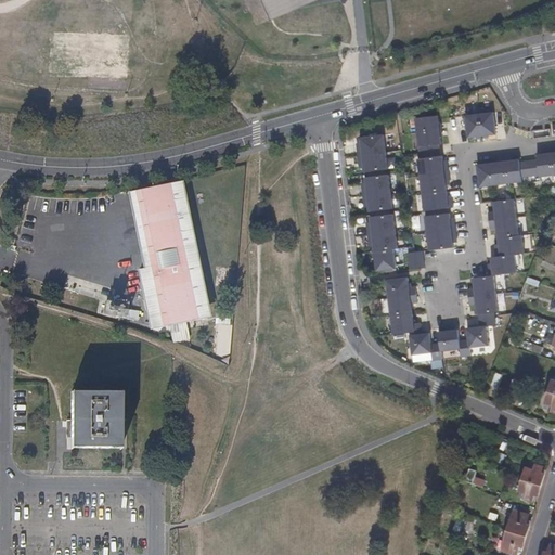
[(267,0),(272,12),(325,3),(328,0),(267,0)]
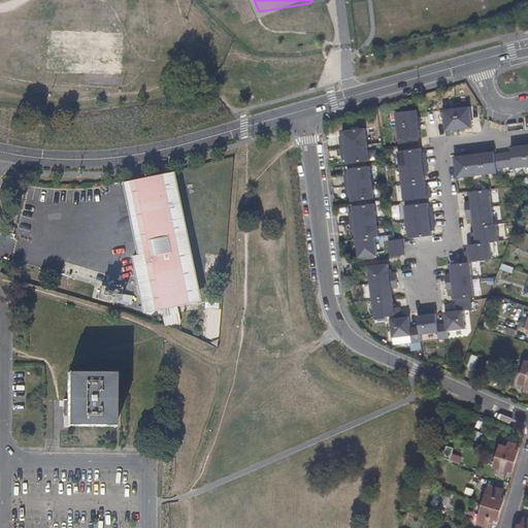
[(470,104),(456,106),(459,127),(472,126),(470,104)]
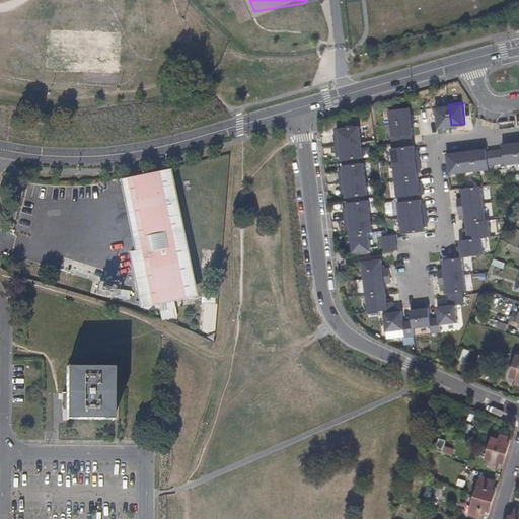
[(448,104),(436,105),(438,126),(451,125),(448,104)]
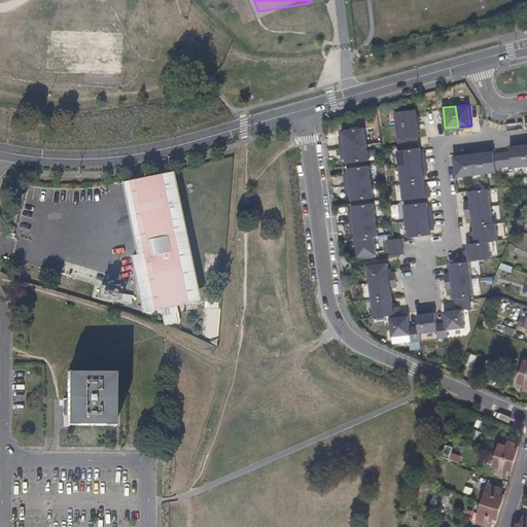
[(416,109),(395,112),(396,126),(418,124),(416,109)]
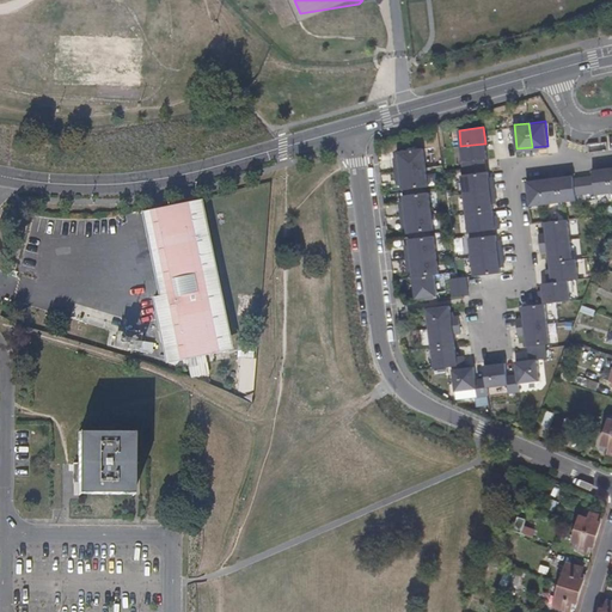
[(606,140),(587,144),(588,152),(607,148),(606,140)]
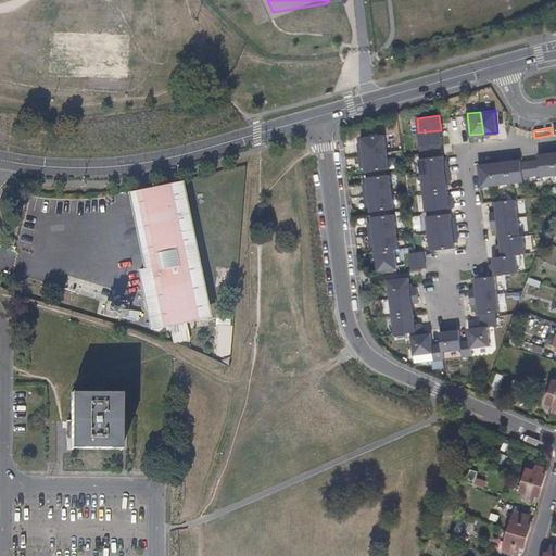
[(441,130),(418,133),(420,147),(439,144),(443,144),(441,130)]
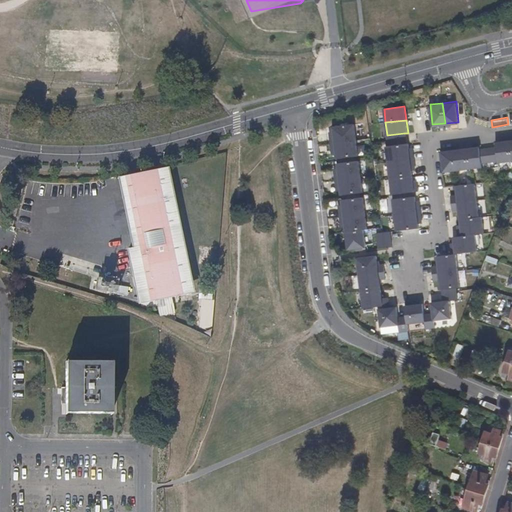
[(355,124),(332,126),(333,135),(330,135),(331,143),(357,140),(355,124)]
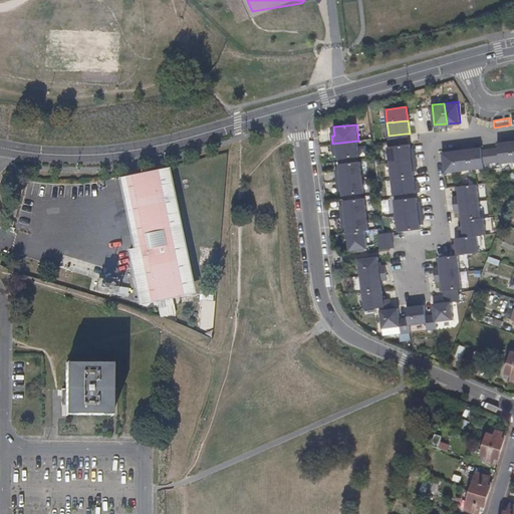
[(406,134),(389,136),(390,141),(391,141),(392,144),(407,142),(406,134)]
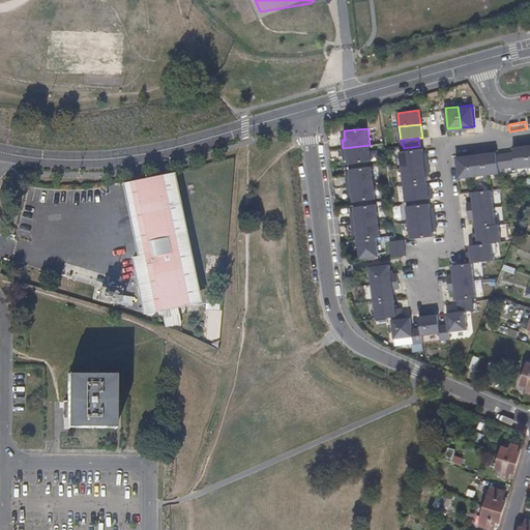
[(512,146),(513,152),(516,165),(516,168),(529,166),(526,144),(519,146),(512,146)]
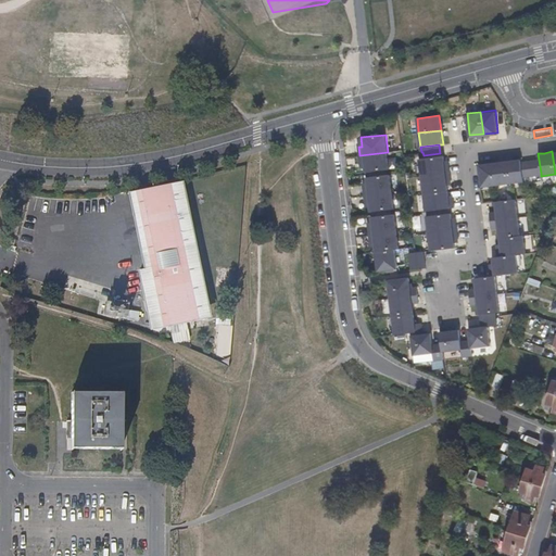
[(388,152),(359,155),(359,163),(364,163),(365,172),(368,172),(387,169),(389,169),(388,152)]
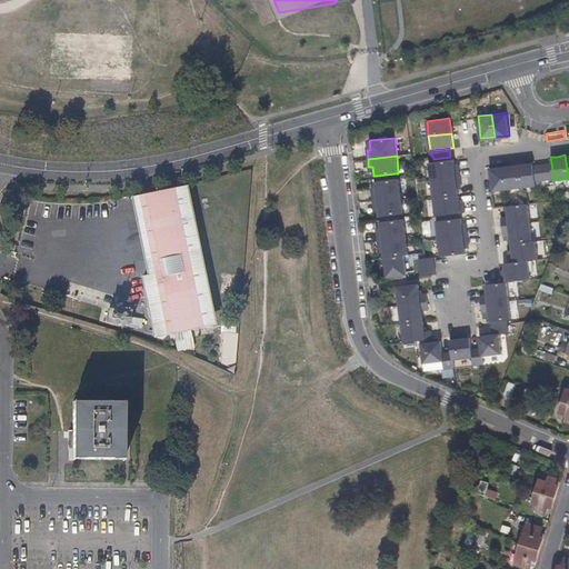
[(431,162),(429,162),(431,180),(461,177),(460,168),(456,169),(455,159),(451,160),(431,162)]
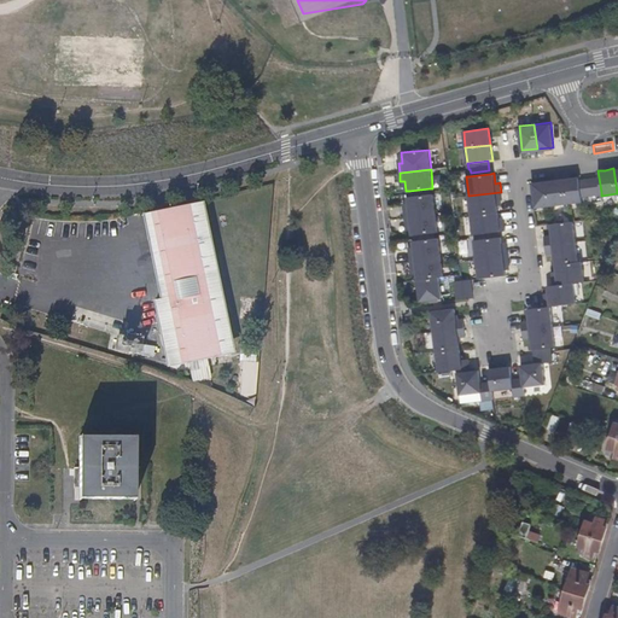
[(578,176),(563,179),(566,204),(567,204),(582,202),(581,196),(578,181),(578,176)]
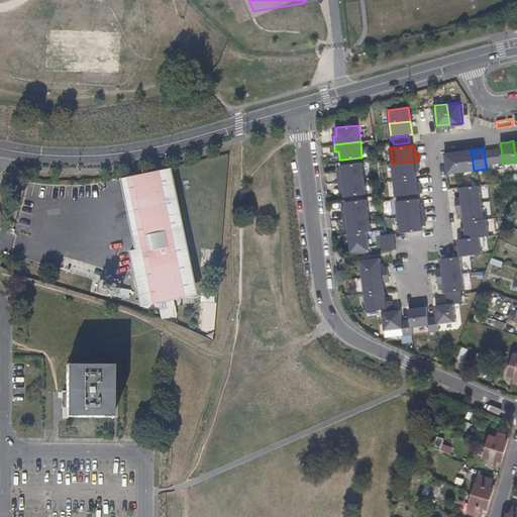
[(501,148),(492,149),(494,162),(503,161),(501,148)]
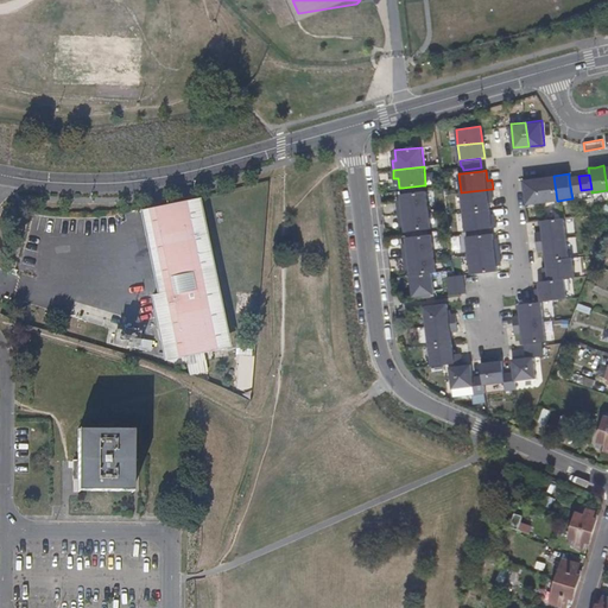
[(553,176),(539,178),(540,189),(542,203),(557,201),(553,176)]
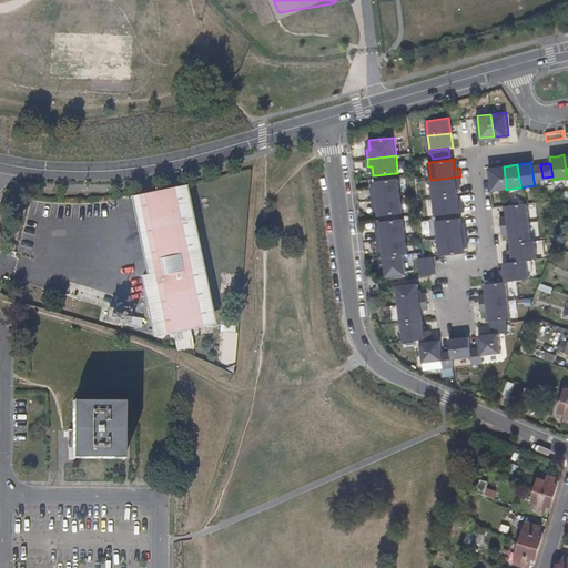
[(540,164),(531,166),(534,180),(543,178),(540,164)]
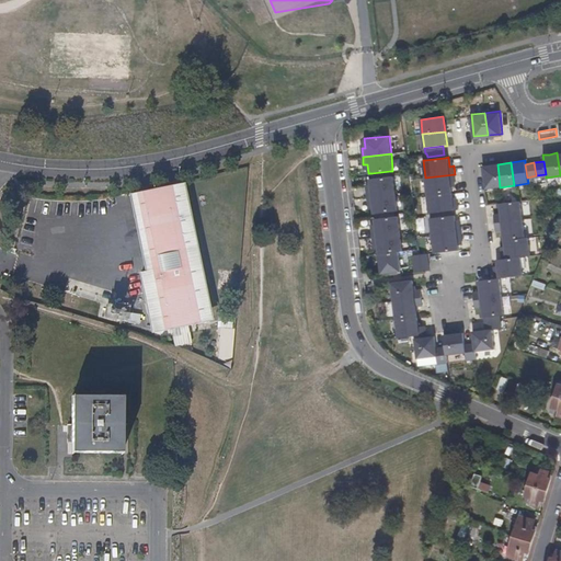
[(500,187),(499,174),(497,164),(483,165),(485,189),(500,187)]
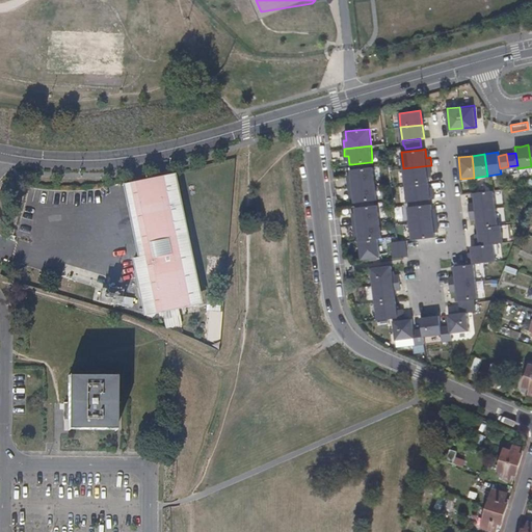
[(431,165),(403,168),(405,185),(429,182),(429,181),(428,174),(432,173),(431,165)]
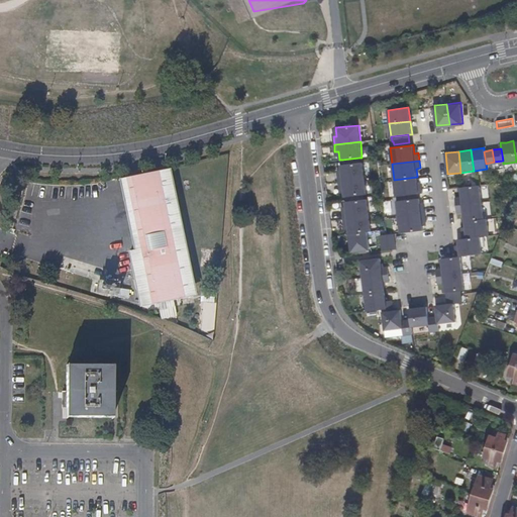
[(342,165),(340,165),(341,174),(337,174),(338,182),(365,178),(363,162),(360,163),(342,165)]
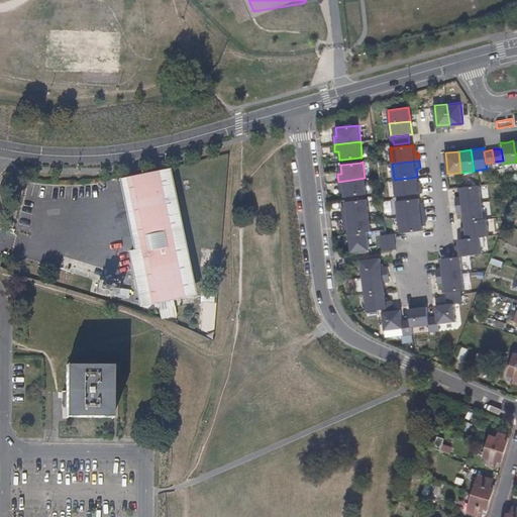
[(122,178),(135,236),(130,237),(133,265),(140,298),(150,296),(151,304),(188,296),(187,289),(194,287),(170,168),(122,178)]
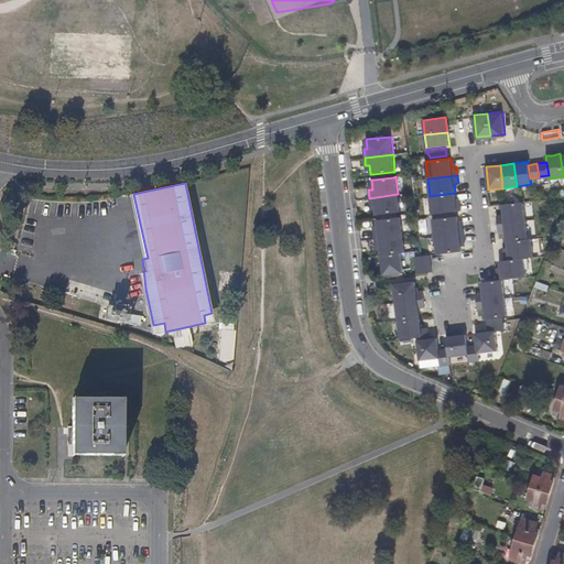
[(455,193),(430,196),(432,215),(434,215),(455,212),(461,212),(461,203),(456,203),(455,195),(455,193)]
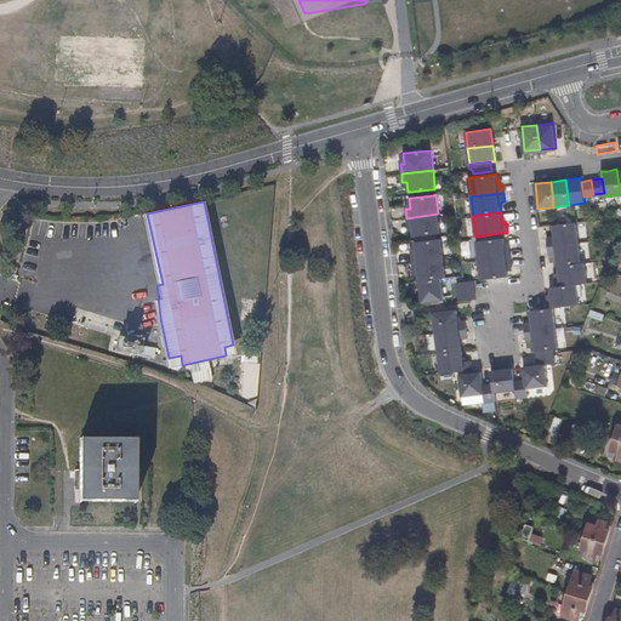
[(559,214),(560,222),(571,221),(571,212),(559,214)]
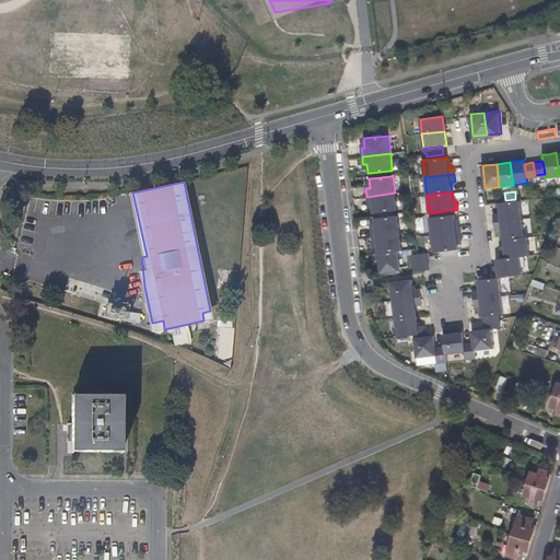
[(395,193),(366,197),(368,205),(372,205),(373,213),(375,213),(395,211),(397,210),(395,193)]
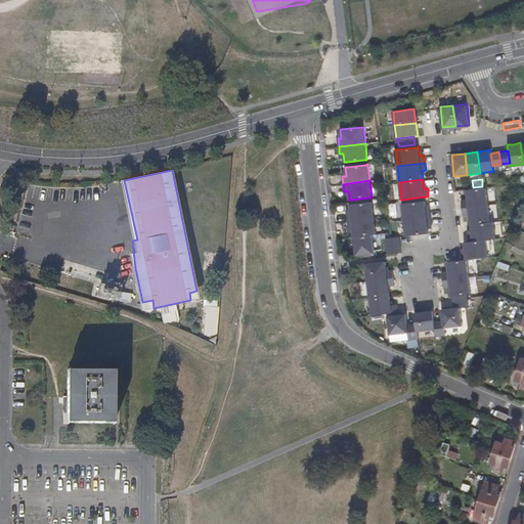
[(471,189),(467,190),(468,200),(462,201),(463,208),(488,205),(486,187),(483,187),(471,189)]
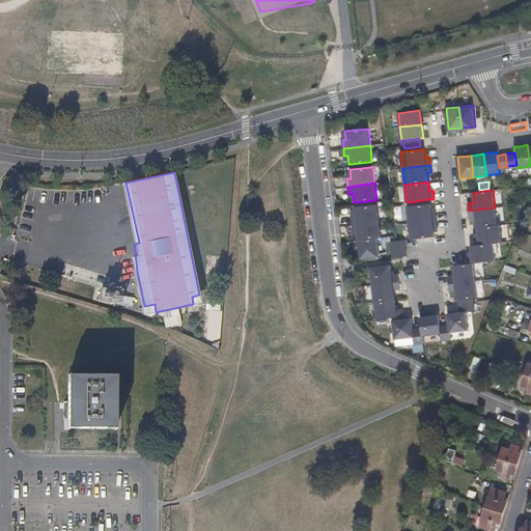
[(409,205),(408,206),(410,223),(437,220),(436,212),(431,212),(430,203),(428,203),(409,205)]
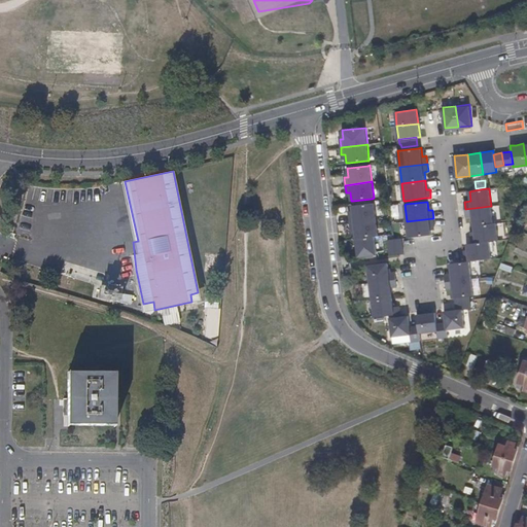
[(354,205),(351,205),(353,214),(349,214),(350,222),(377,219),(375,203),(372,203),(354,205)]
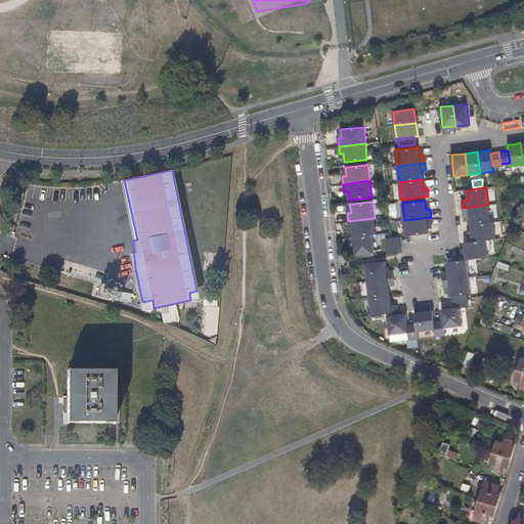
[(464,216),(470,215),(472,224),(491,222),(488,205),(463,208),(464,216)]
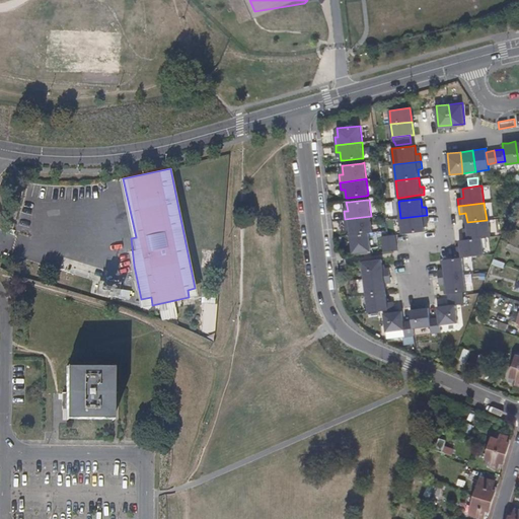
[(427,215),(400,218),(402,234),(425,231),(425,230),(424,222),(428,222),(427,215)]
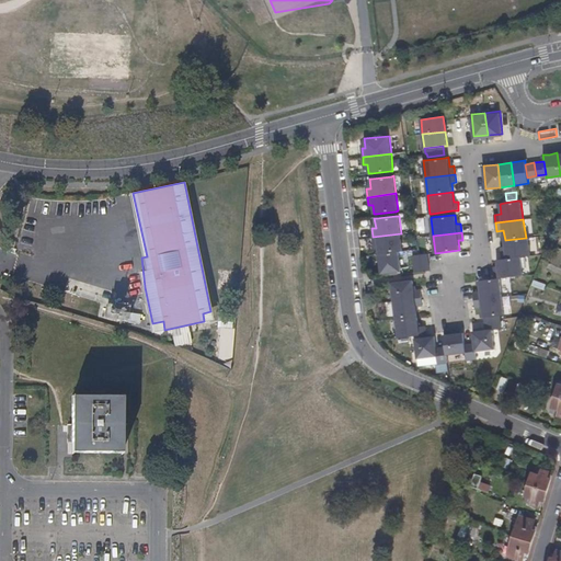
[(401,233),(373,237),(374,244),(377,244),(378,254),(399,251),(403,251),(401,233)]
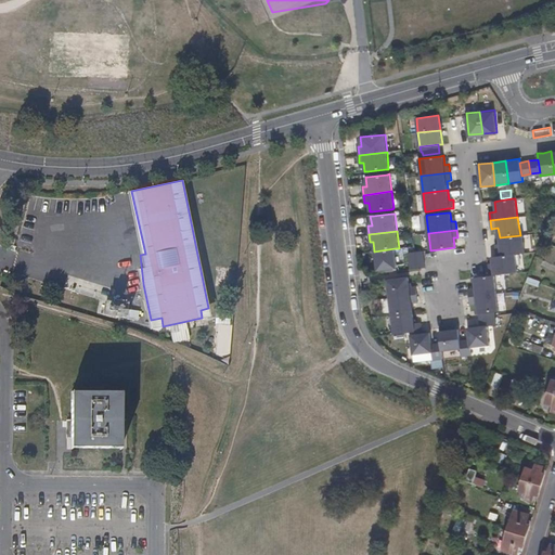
[(551,235),(544,233),(541,242),(547,244),(551,235)]
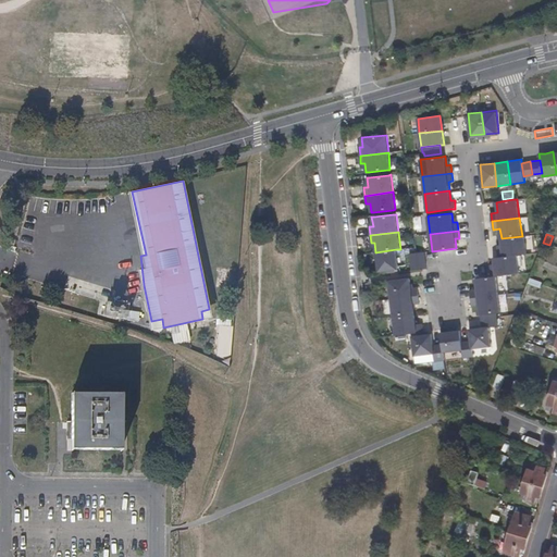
[(522,236),(502,238),(503,248),(498,249),(499,257),(518,255),(528,254),(524,235),(522,236)]
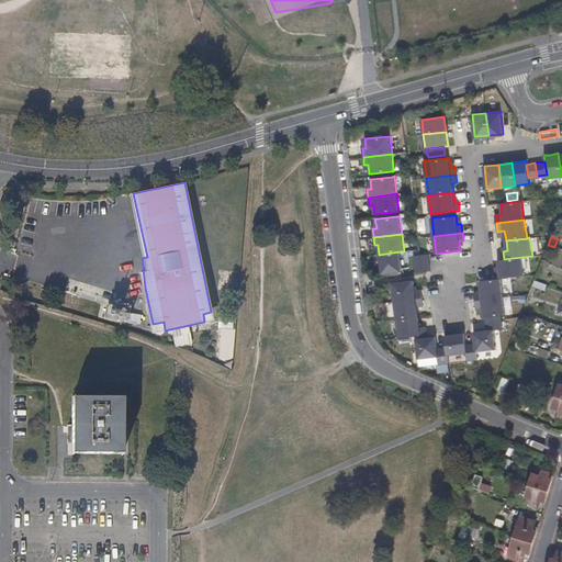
[(400,251),(379,255),(382,273),(402,271),(400,251)]
